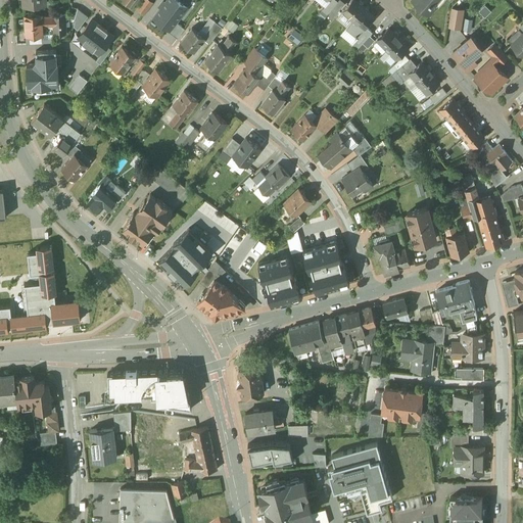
[(145,14),(153,1),(150,0),(148,0),(141,12),(145,14)]
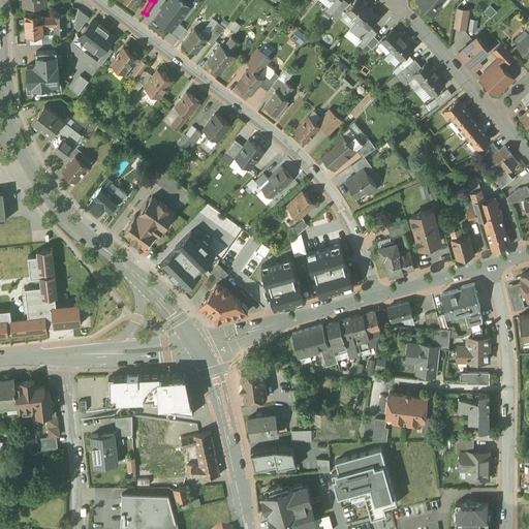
[(338,0),(334,0),(325,11),(332,16),(341,2),(338,0)]
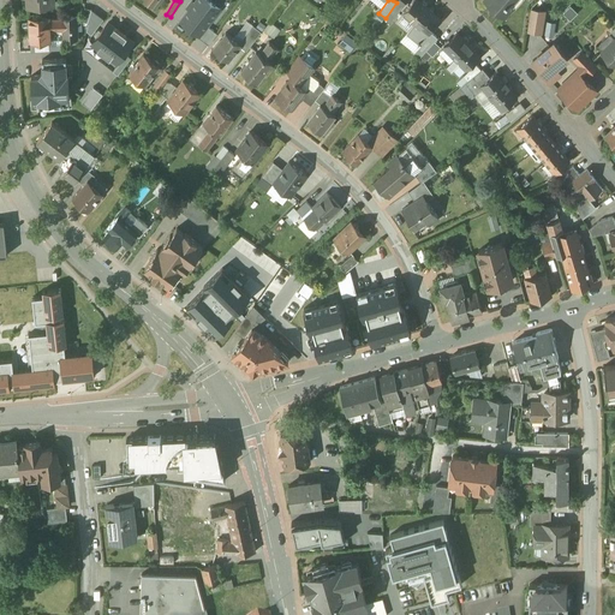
[(428,9),(417,0),(413,0),(404,13),(416,24),(428,9)]
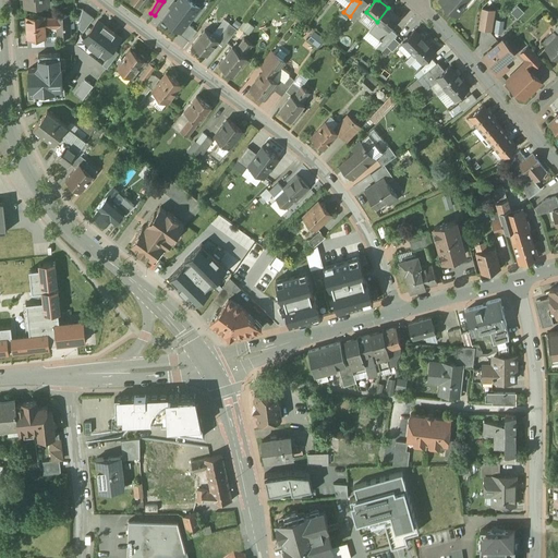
[(439,0),(439,1),(458,16),(465,8),(462,5),(466,0),(439,0)]
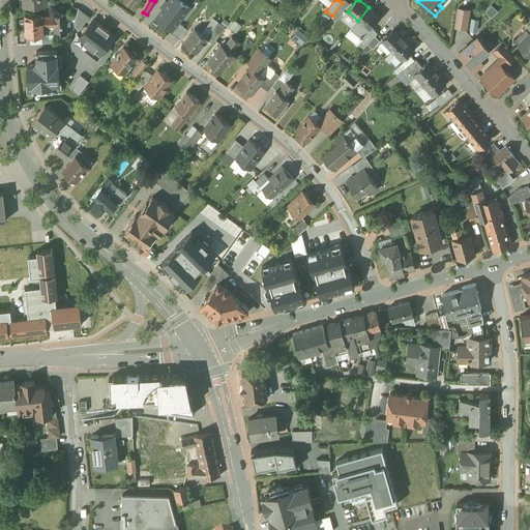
[(167,3),(153,20),(166,30),(176,17),(173,15),(176,10),(167,3)]
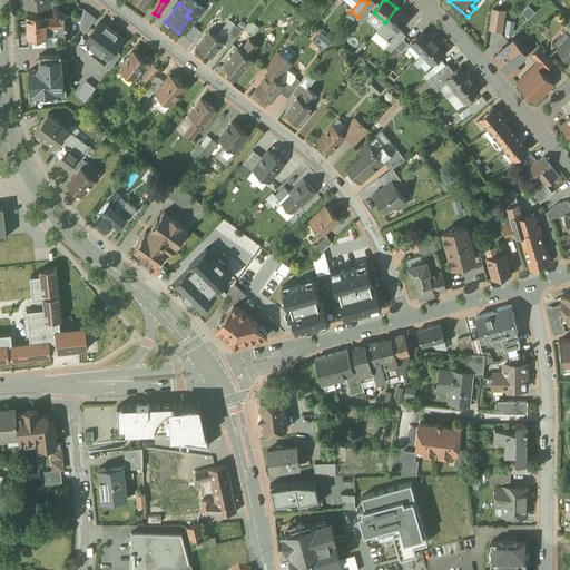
[(507,10),(492,7),(487,48),(488,49),(499,39),(502,42),(507,10)]
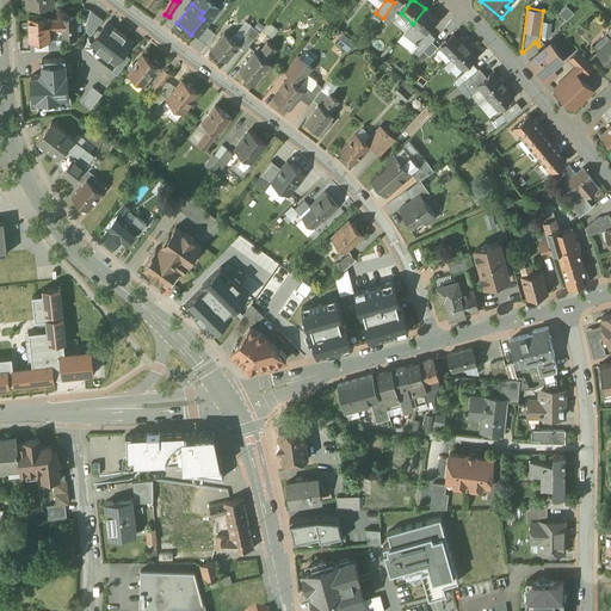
[(85,8),(80,22),(87,24),(91,11),(85,8)]
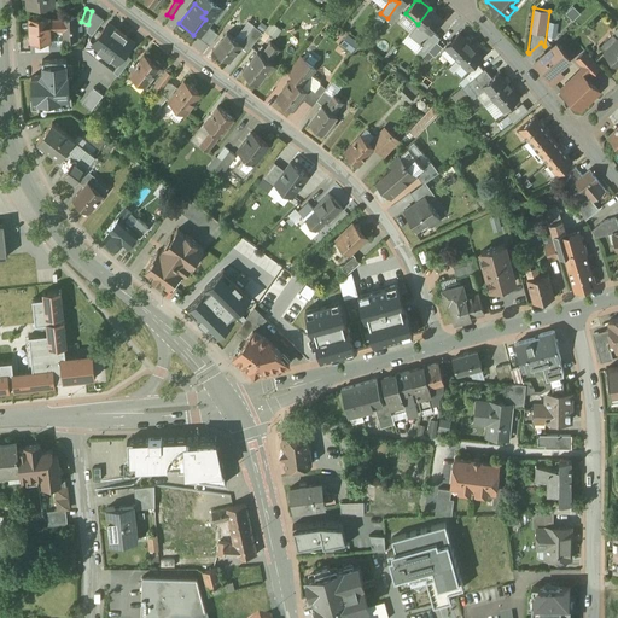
[(443,19),(430,9),(418,24),(430,34),(443,19)]
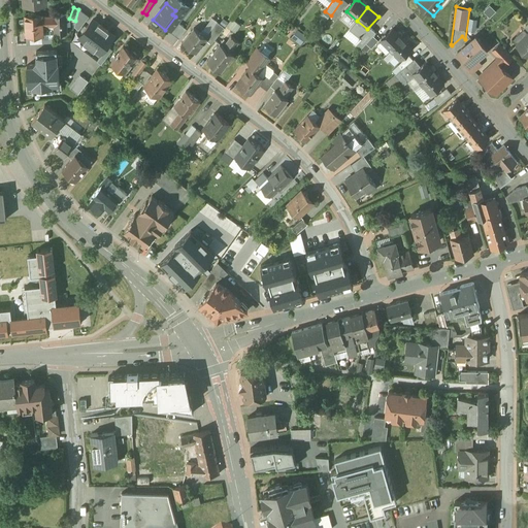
[(67,14),(54,15),(54,17),(55,27),(54,27),(55,34),(55,35),(68,34),(67,14)]
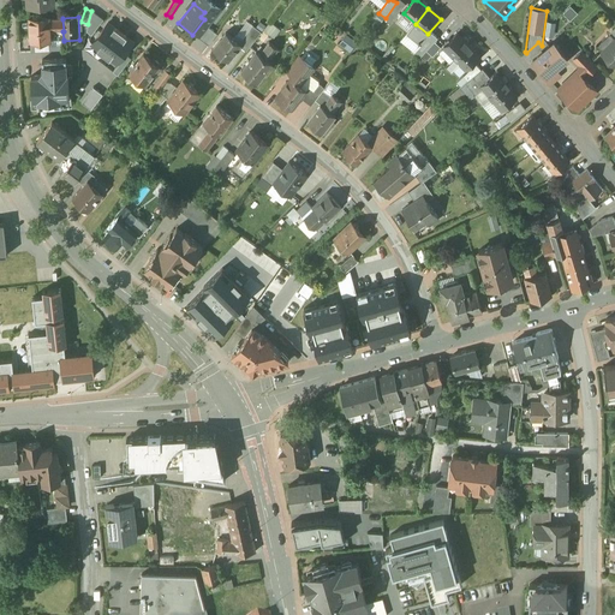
[(51,19),(30,21),(31,42),(31,52),(54,52),(64,51),(64,41),(64,40),(52,41),(52,33),(63,31),(64,31),(63,19),(51,21),(51,19)]
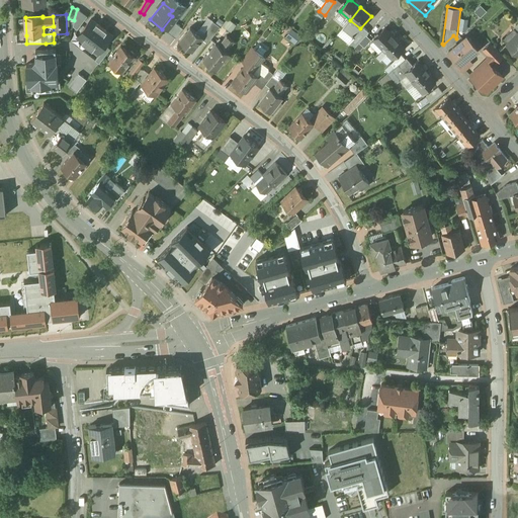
[(101,27),(90,19),(77,37),(87,46),(101,27)]
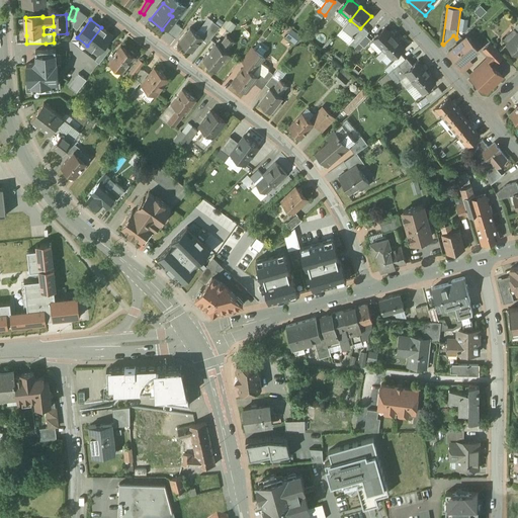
[(213,22),(207,30),(206,29),(204,32),(201,36),(204,38),(202,40),(207,45),(221,27),(213,22)]
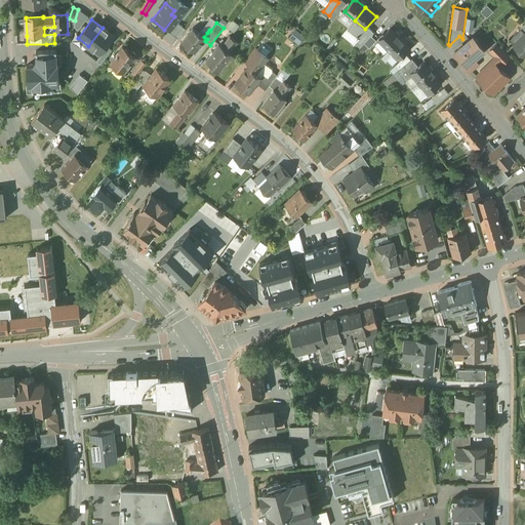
[(113,36),(103,28),(88,46),(99,53),(113,36)]
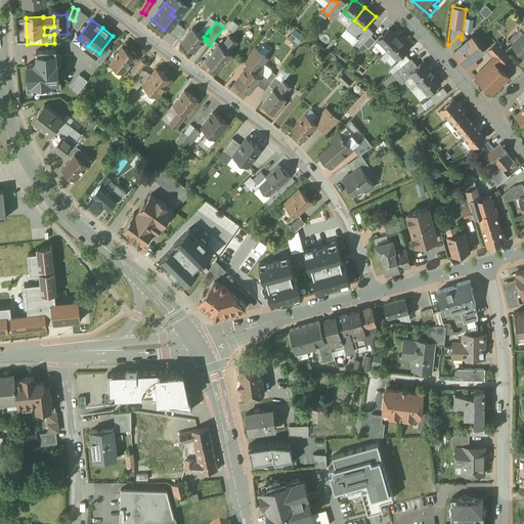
[(193,29),(182,43),(195,53),(205,41),(207,39),(204,37),(200,34),(193,29)]
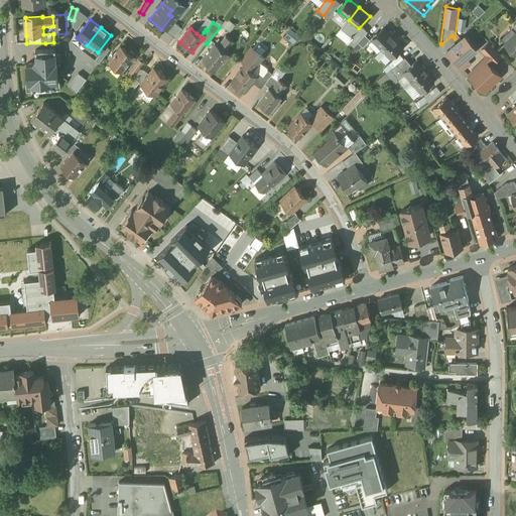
[(291,28),(284,37),(294,43),(300,35),(291,28)]
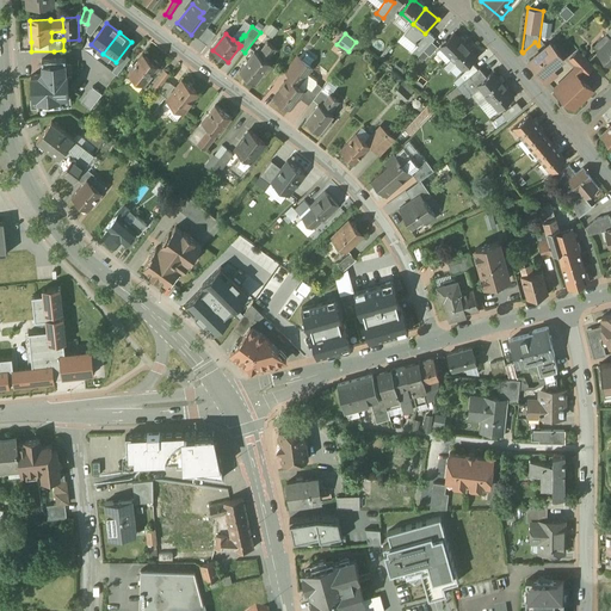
[(430,34),(418,45),(424,51),(436,38),(430,34)]
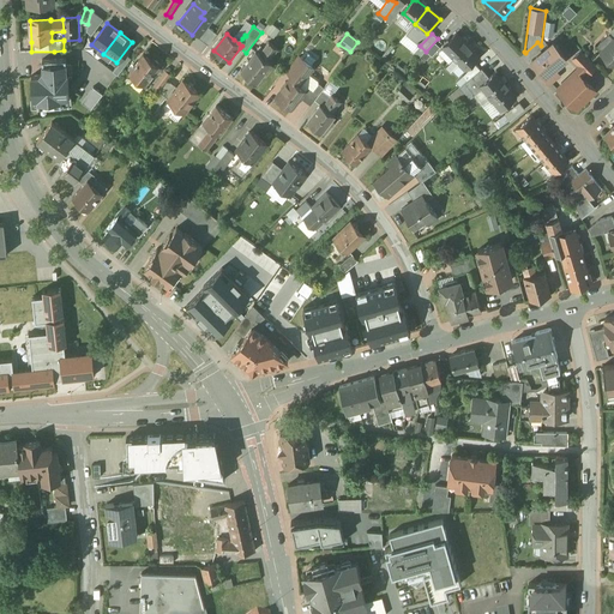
[(457,34),(444,47),(455,59),(468,46),(457,34)]
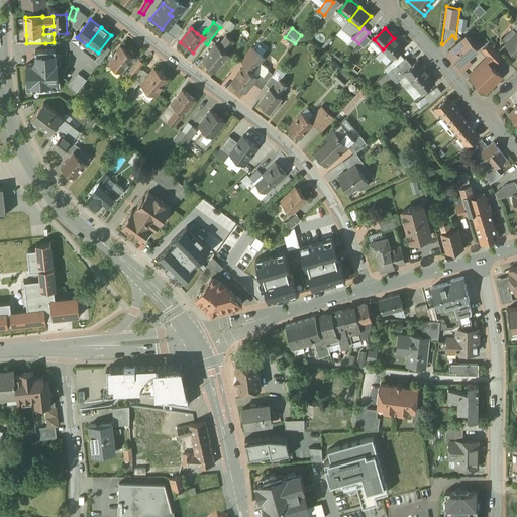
[(229,32),(219,46),(226,52),(230,46),(237,37),(229,32)]
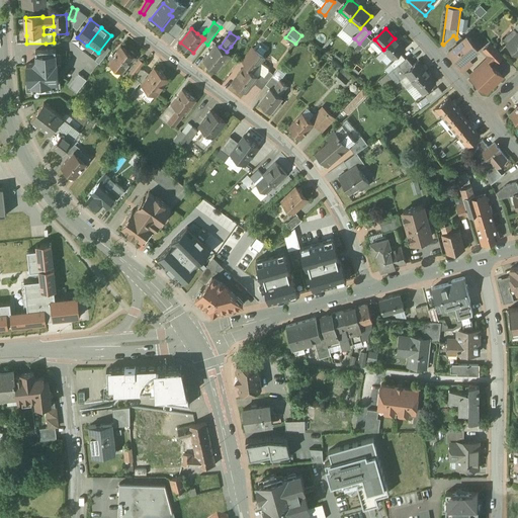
[(517,32),(517,33),(507,45),(517,56),(517,32)]
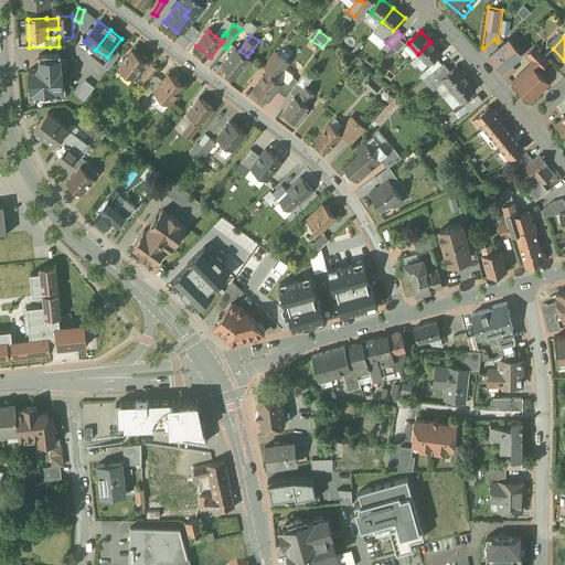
[(498,42),(494,39),(483,49),(505,76),(505,75),(508,77),(512,73),(511,71),(518,66),(498,42)]
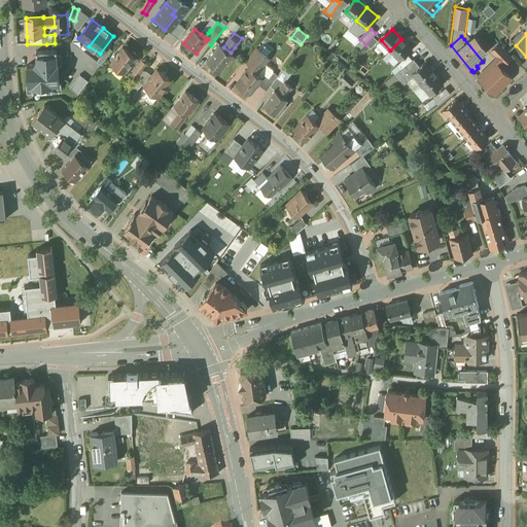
[(365,44),(360,39),(356,43),(361,48),(365,44)]
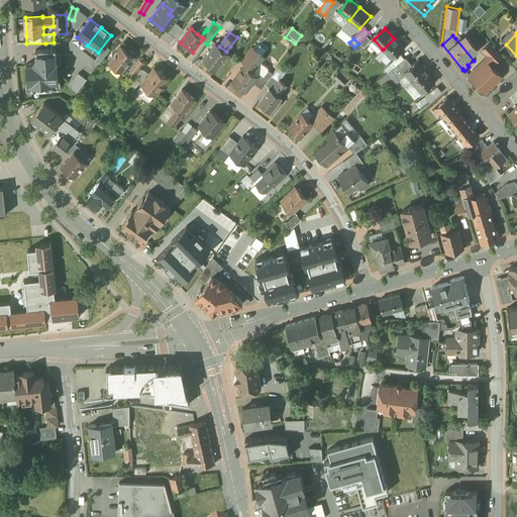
[(394,38),(383,49),(387,54),(393,59),(404,47),(394,38)]
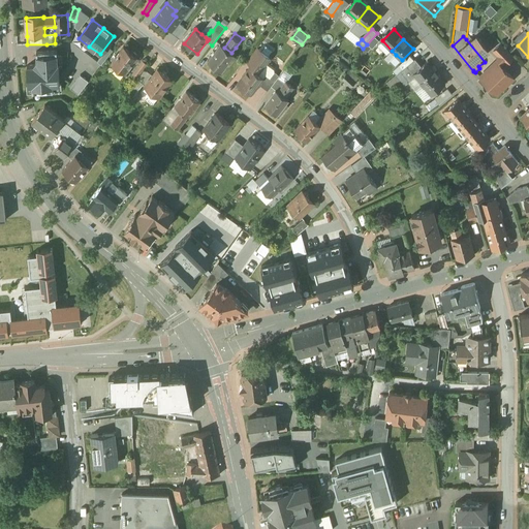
[(221,44),(208,62),(222,72),(235,56),(231,53),(224,48),(221,44)]
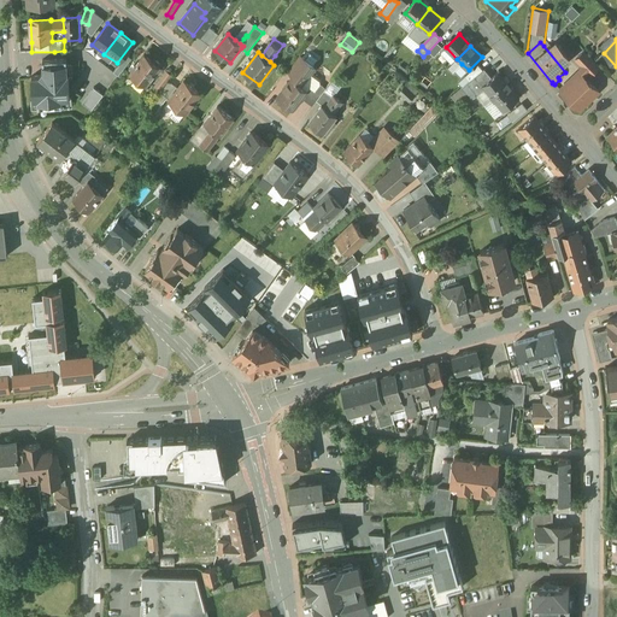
[(423,58),(428,63),(434,57),(428,52),(423,58)]
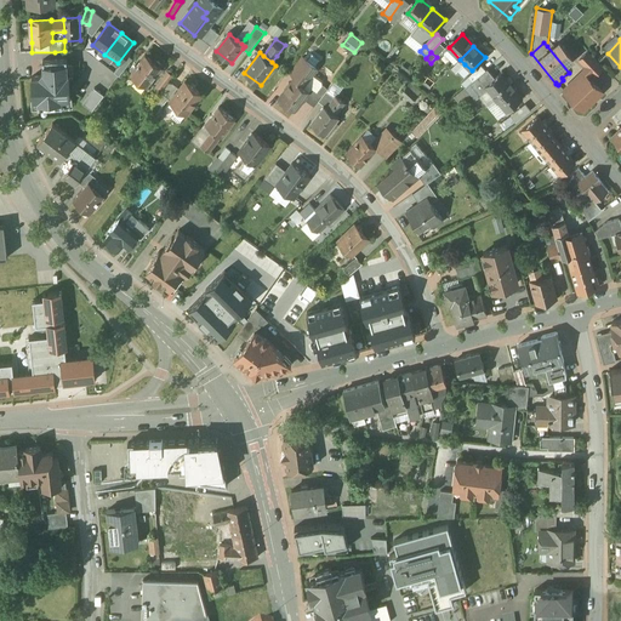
[(603,68),(588,52),(580,61),(594,77),(603,68)]
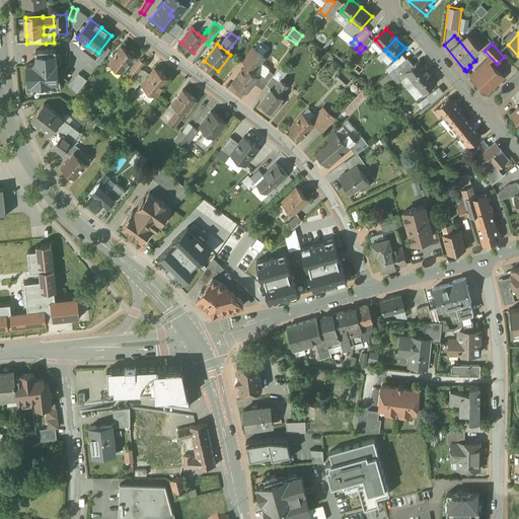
[(122,47),(109,62),(123,73),(136,57),(135,56),(136,55),(131,50),(130,52),(122,47)]
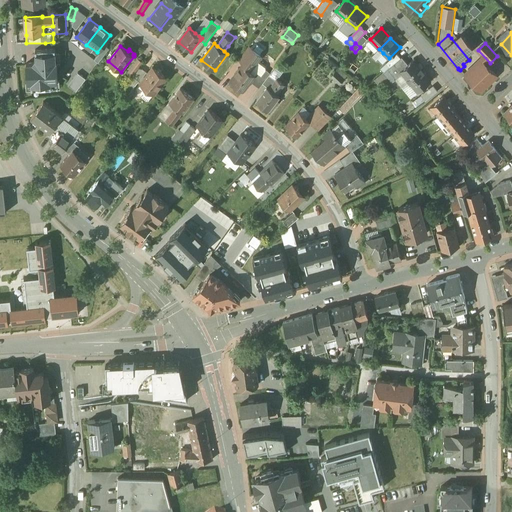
[(249,46),(239,60),(244,64),(230,82),(243,92),(244,90),(246,90),(250,86),(249,84),(255,76),(250,72),(262,56),(249,46)]
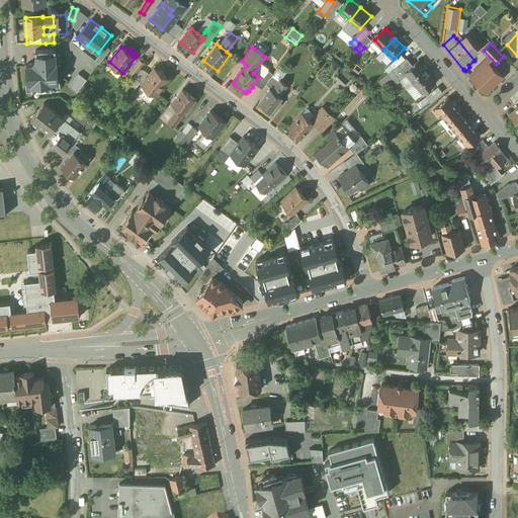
[(36,60),(32,64),(26,64),(26,65),(27,69),(26,69),(27,73),(27,84),(31,84),(31,90),(52,89),(52,83),(59,82),(58,62),(57,62),(56,49),(35,51),(36,60)]
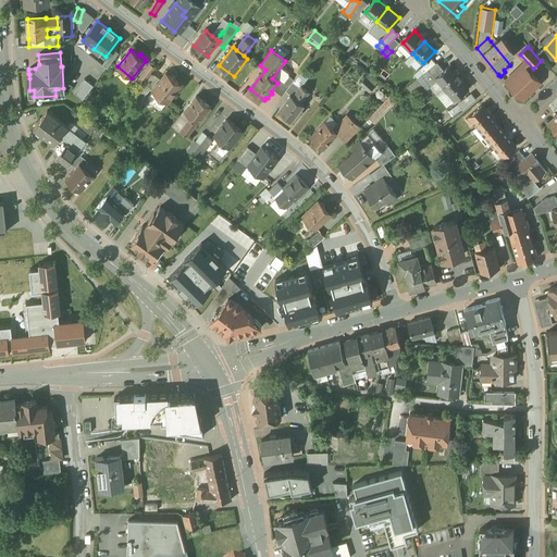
[(412,53),(405,61),(409,65),(417,58),(412,53)]
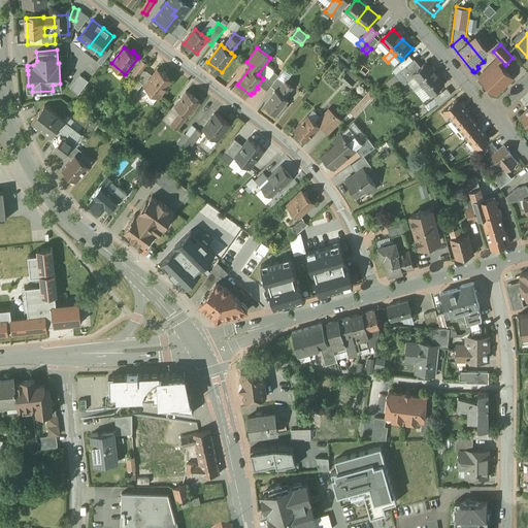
[(398,65),(401,62),(395,56),(387,64),(393,69),(395,67),(391,64),(394,61),(398,65)]
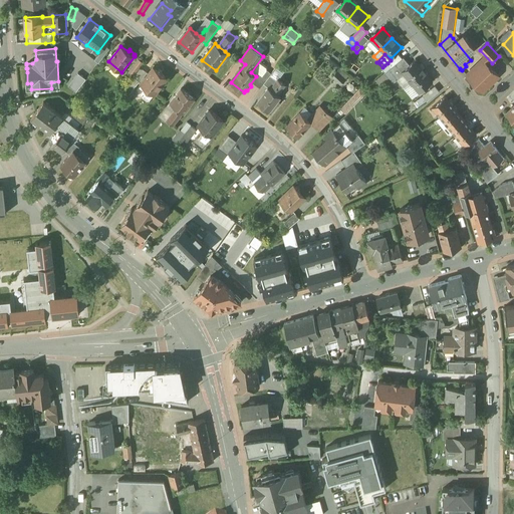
[(398,54),(388,63),(392,67),(403,58),(398,54)]
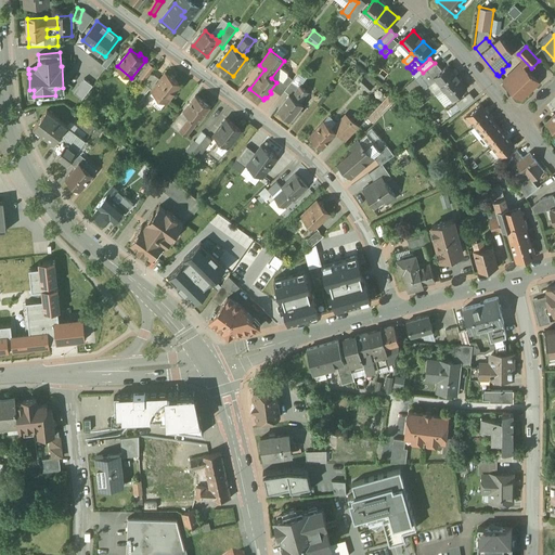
[(423,73),(416,78),(425,90),(437,80),(435,77),(442,71),(436,62),(435,63),(423,73)]
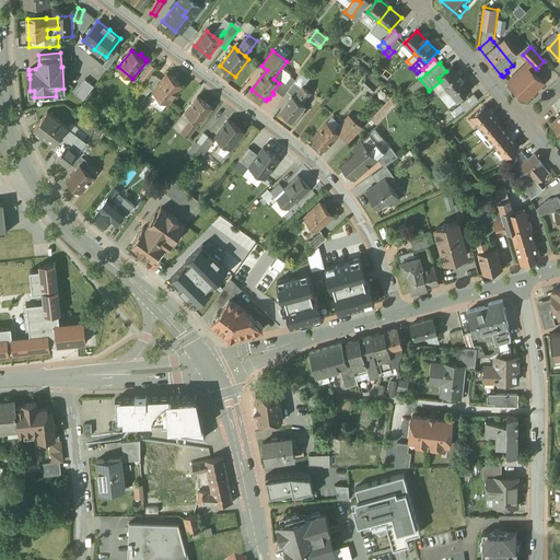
[(526,65),(522,69),(523,70),(515,77),(516,78),(511,83),(517,91),(518,90),(527,98),(544,83),(526,65)]
